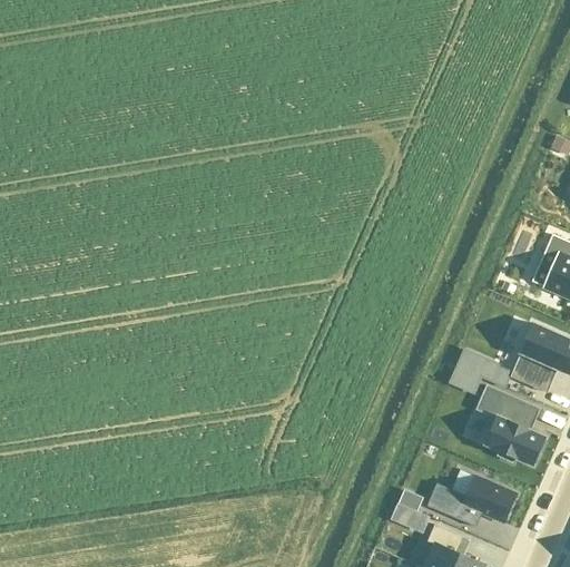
[(558,254),(543,286),(569,297),(569,242),(552,234),(546,248),(558,254)]
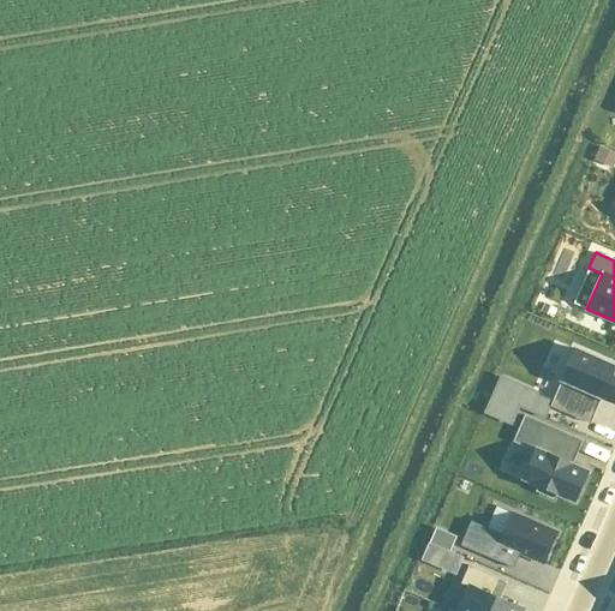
[(553,399),(586,413),(595,394),(614,402),(614,365),(575,348),(553,399)]
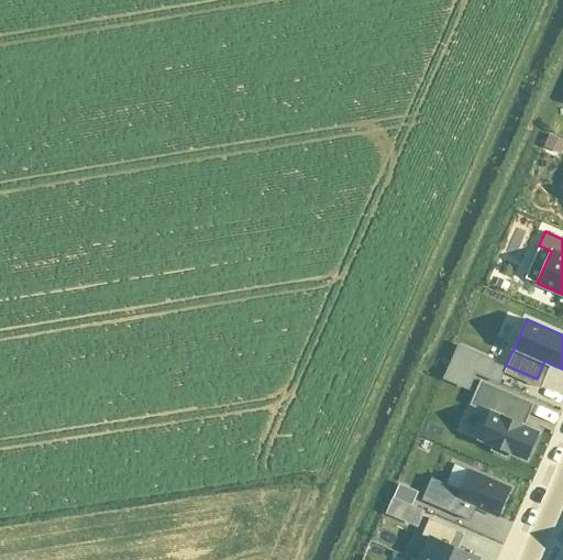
[(492,364),(486,377),(498,382),(504,369),(492,364)]
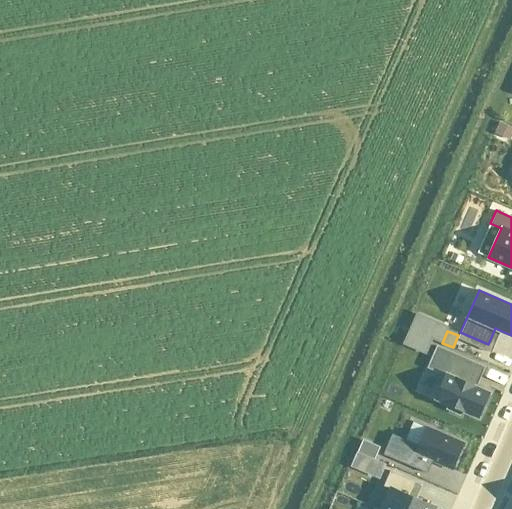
[(437,346),(428,367),(446,375),(436,398),(449,404),(446,409),(460,414),(462,409),(478,416),(489,392),(475,386),(473,385),(475,380),(463,375),(469,360),(437,346)]
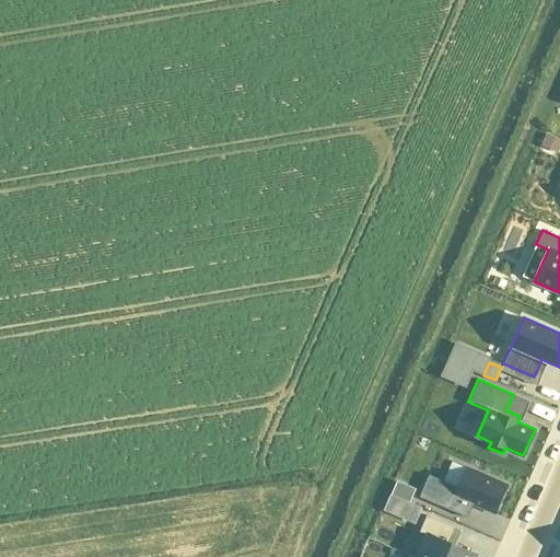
[(429,474),(419,496),(467,518),(474,503),(496,513),(508,485),(466,466),(457,487),(429,474)]
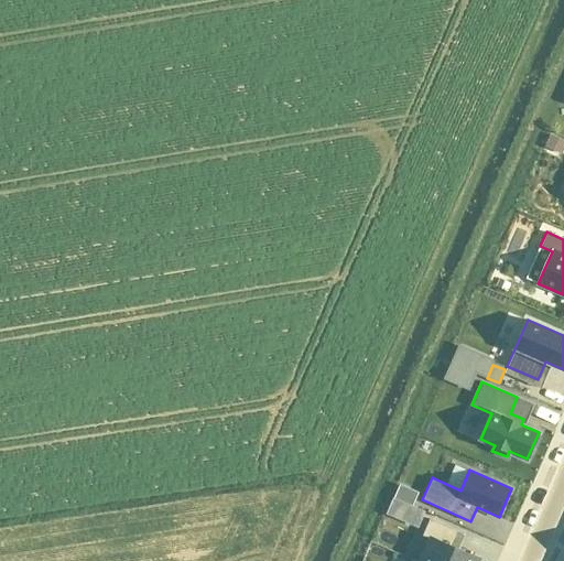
[(419,492),(400,484),(394,497),(412,505),(419,492)]
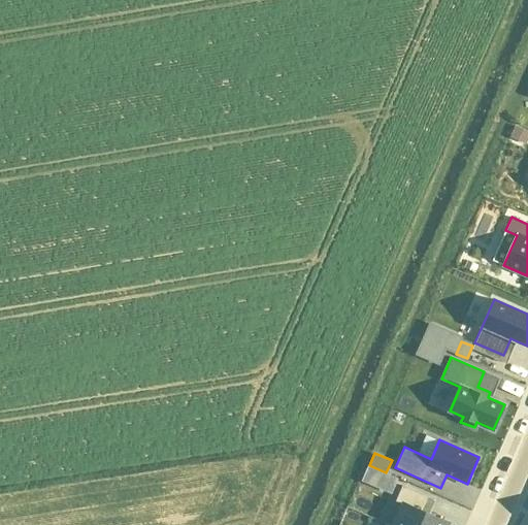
[(384,472),(378,486),(390,491),(396,478),(384,472)]
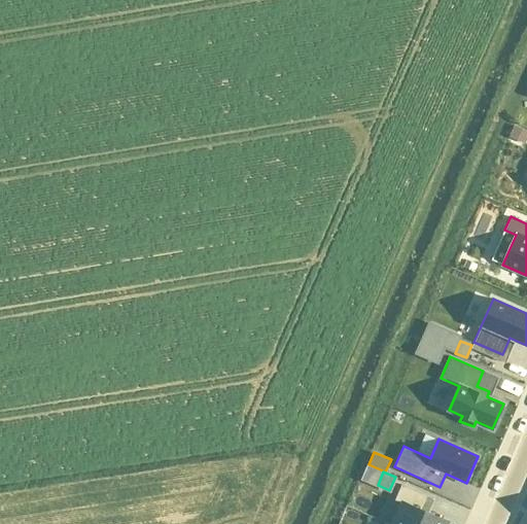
[(389,523),(385,522),(384,523),(386,523),(446,523),(448,521),(421,510),(427,495),(401,484),(394,500),(401,503),(392,523),(389,523)]
